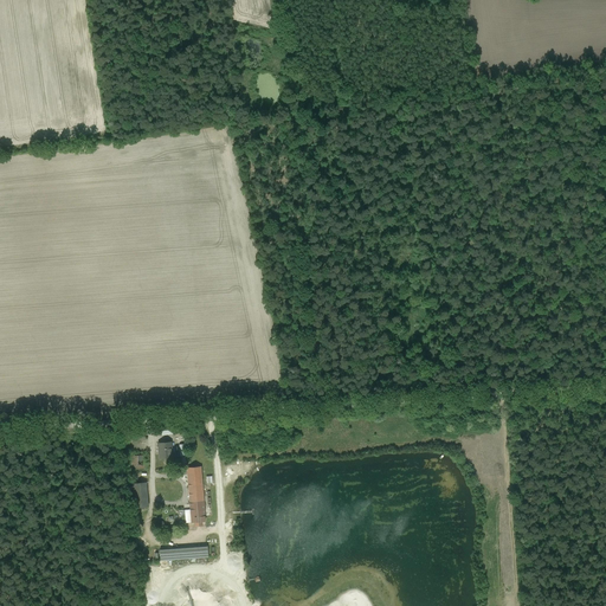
[(171,443),(159,444),(160,458),(172,458),(172,457),(179,457),(179,453),(172,453),(171,443)]
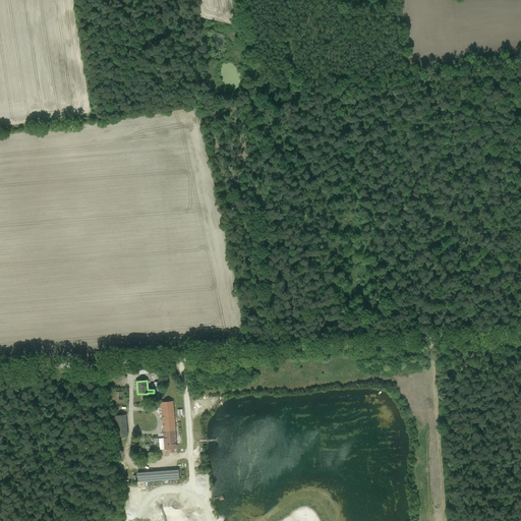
[(123,391),(113,392),(114,403),(125,403),(123,391)]
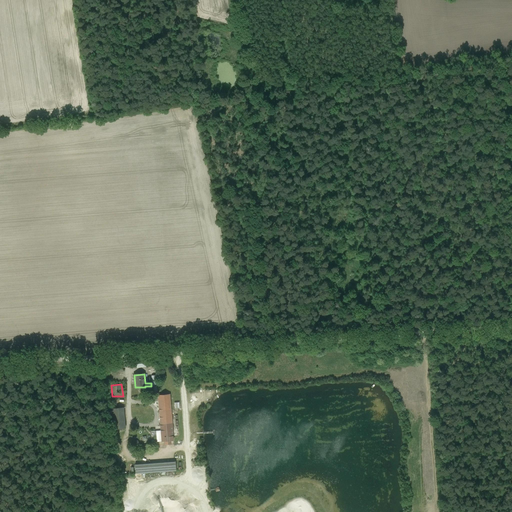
[(170,394),(158,395),(161,431),(156,431),(157,442),(173,441),(170,394)]
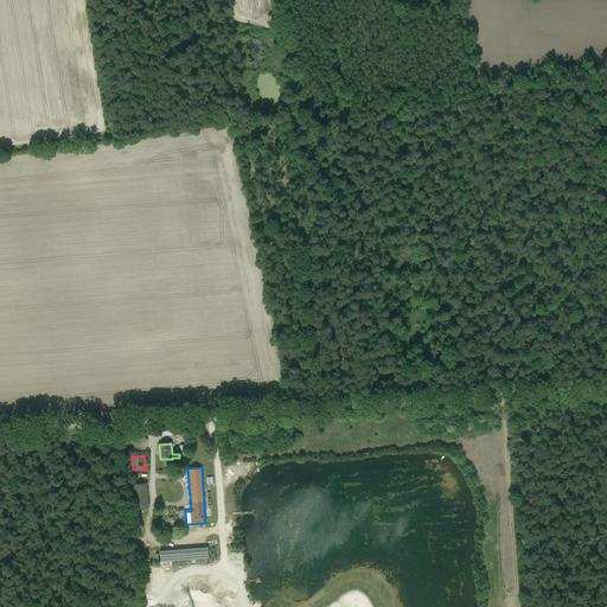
[(146,484),(134,484),(136,509),(148,508),(146,484)]
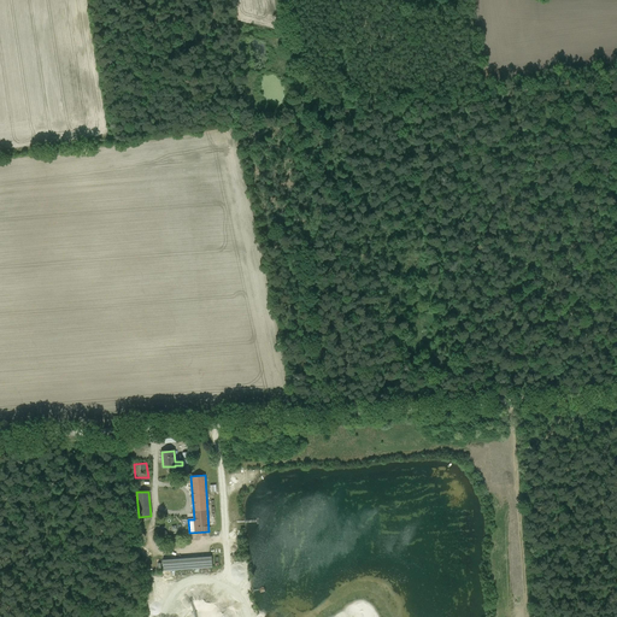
[(211,556),(163,559),(164,570),(211,566),(212,566),(211,556)]
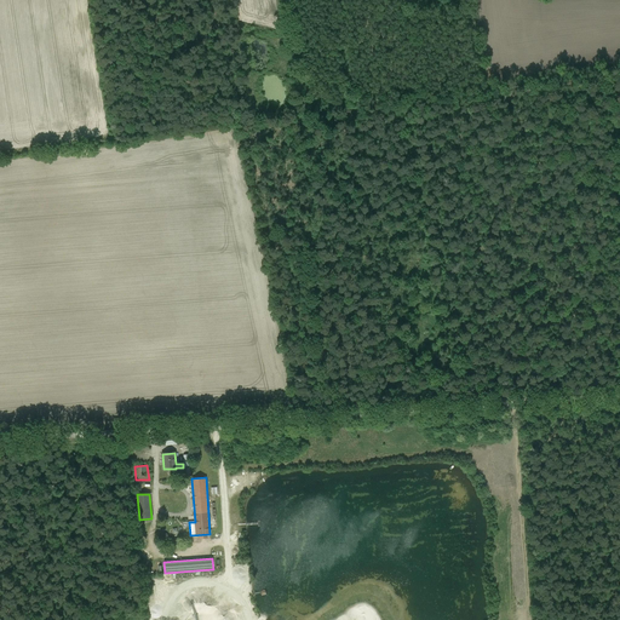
All buildings are outlined.
